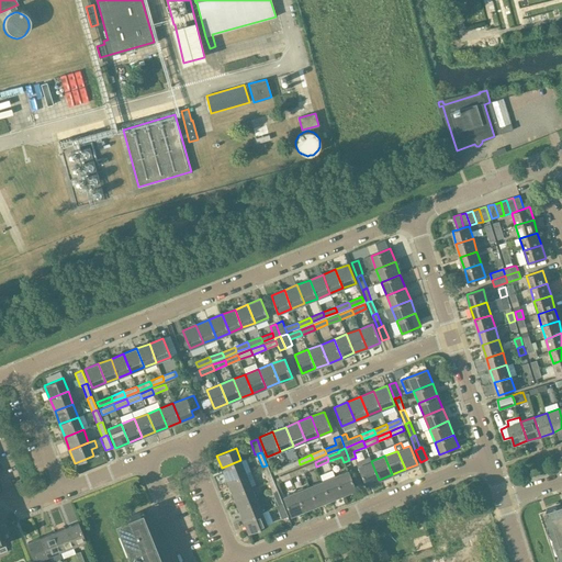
[(246,473),(240,460),(222,468),(227,481),(246,473)]
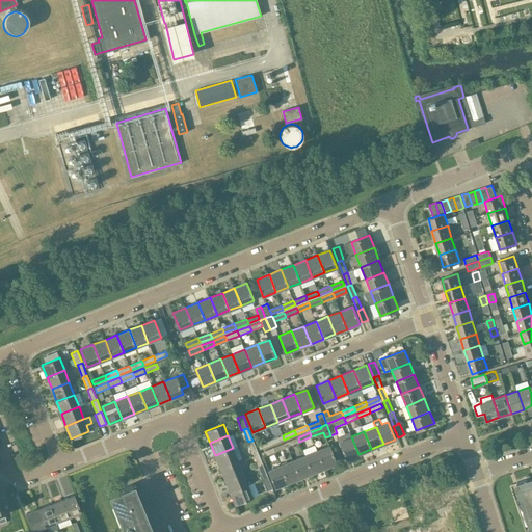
[(283,435),(270,440),(272,444),(284,440),(283,435)]
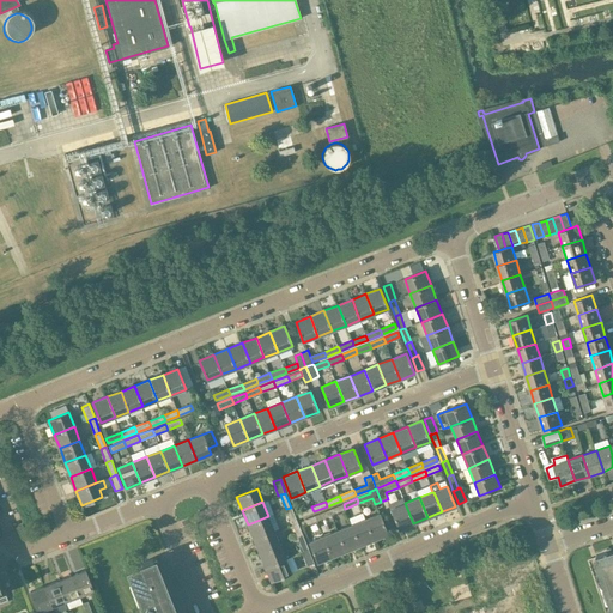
[(390,509),(399,529),(413,523),(405,503),(390,509)]
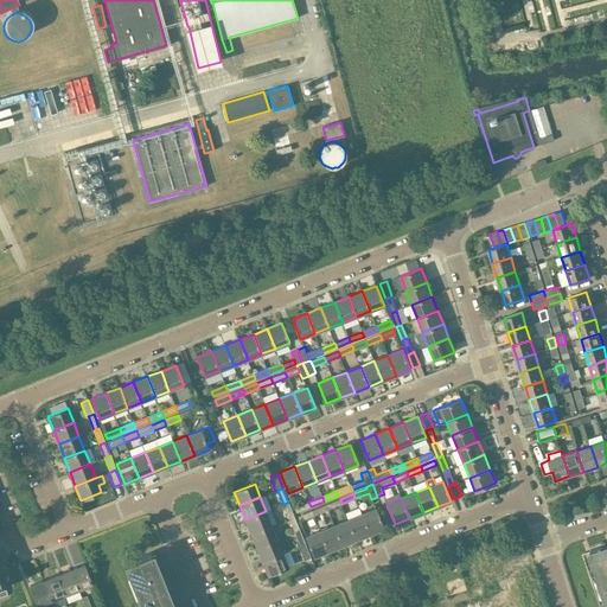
[(340,499),(326,504),(328,510),(342,504),(340,499)]
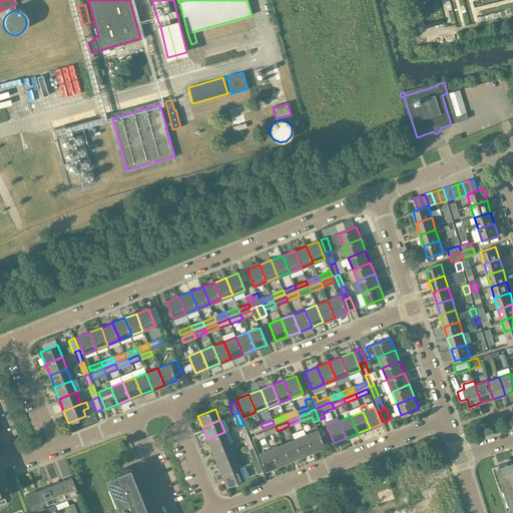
[(248,429),(250,433),(263,428),(261,424),(248,429)]
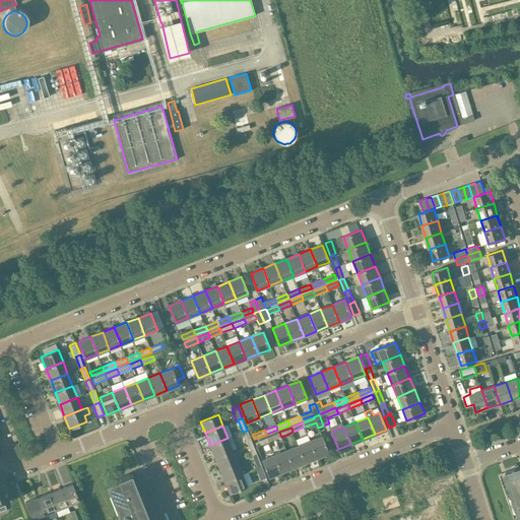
[(252,442),(247,431),(243,432),(248,444),(252,442)]
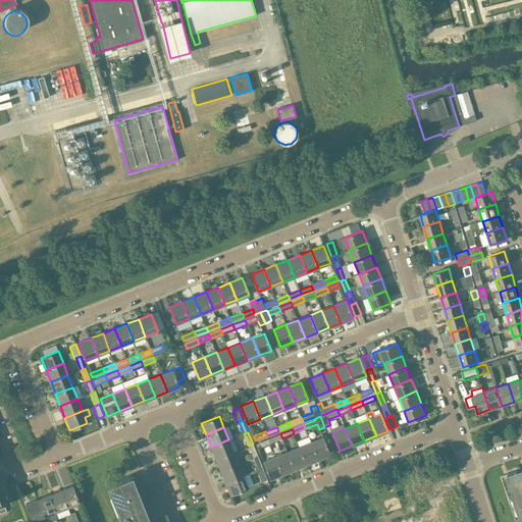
[(282,438),(280,433),(268,438),(270,444),(282,438)]
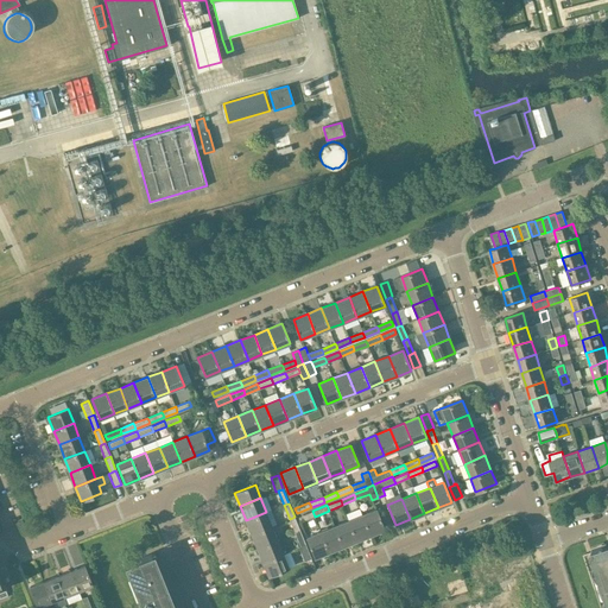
[(377,510),(362,515),(371,536),(385,530),(377,510)]
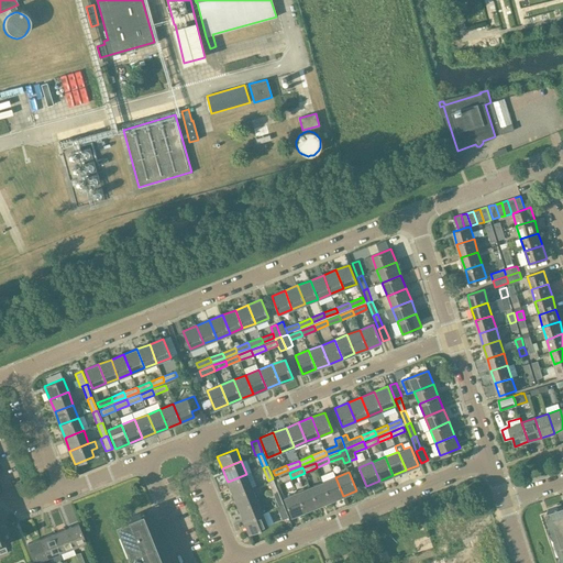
[(246,474),(228,482),(233,495),(252,487),(256,485),(251,473),(246,474)]
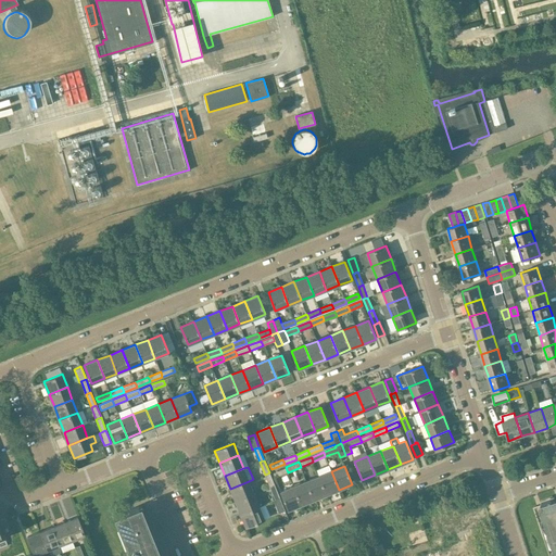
[(273,472),(275,477),(288,472),(286,467),(273,472)]
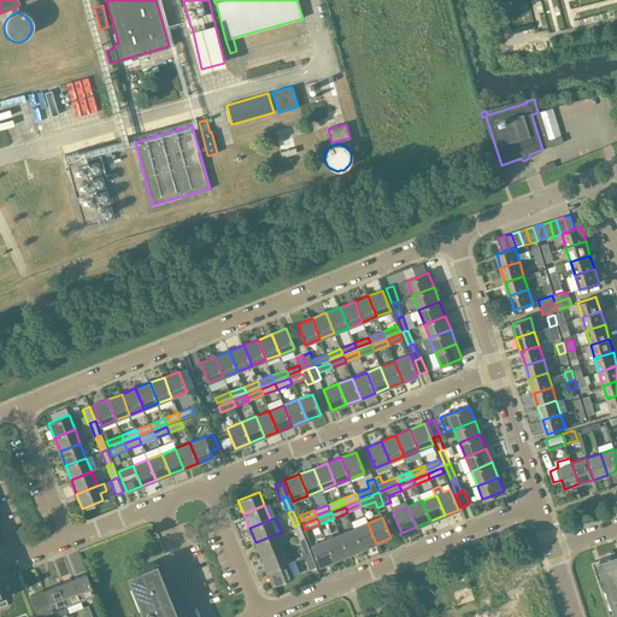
[(376,544),(368,523),(354,528),(362,548),(376,544)]
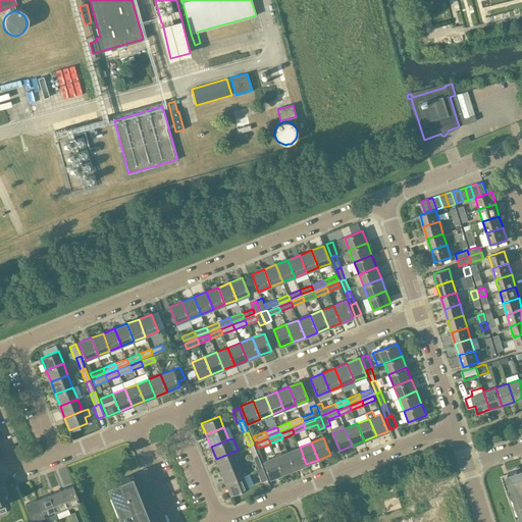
[(253,444),(249,446),(253,457),(258,456),(253,444)]
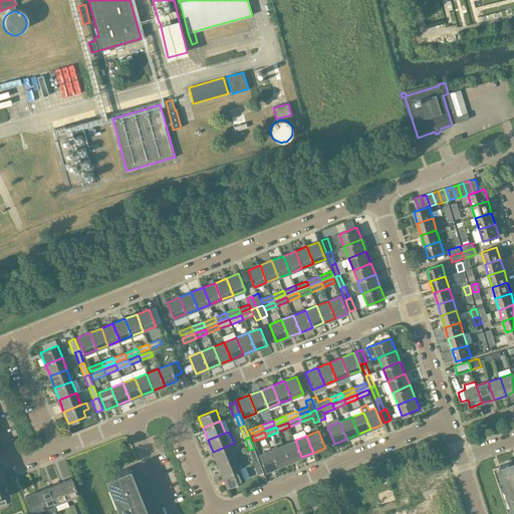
[(295,440),(283,445),(290,462),(301,457),(295,440)]
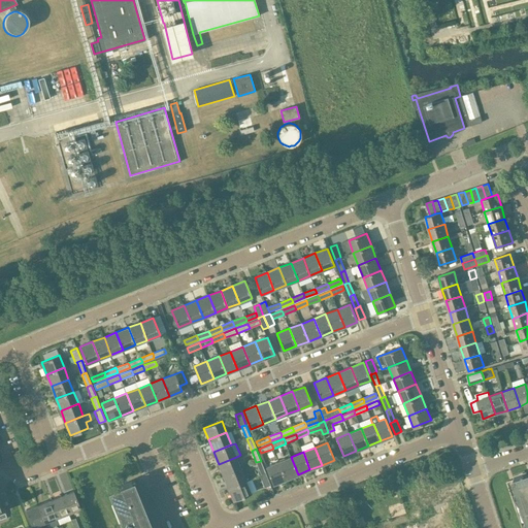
[(236,457),(219,464),(223,475),(241,468),(236,457)]
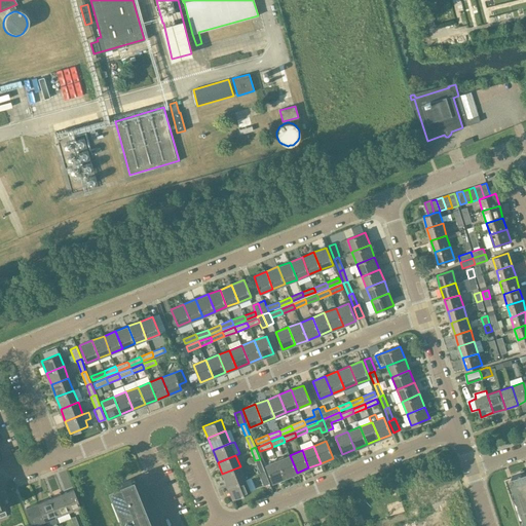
[(290,455),(277,460),(285,478),(297,473),(290,455)]
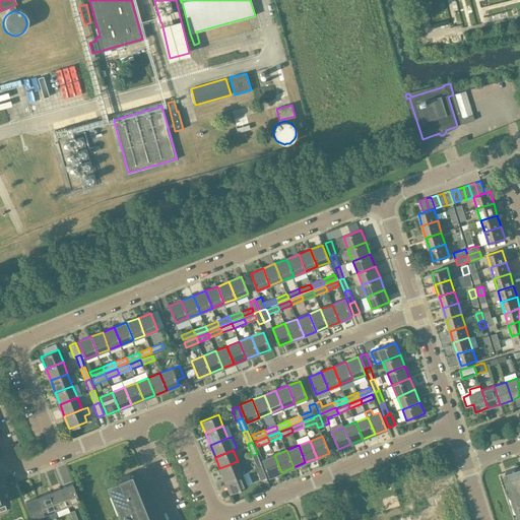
[(257,454),(252,455),(257,467),(261,465),(257,454)]
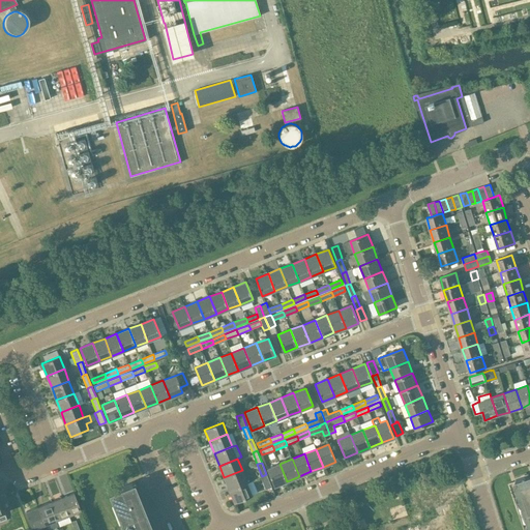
[(267,469),(274,487),(287,481),(280,464),(267,469)]
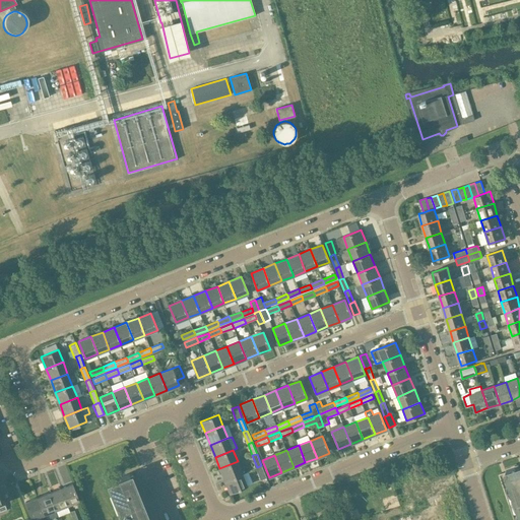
[(242,473),(238,461),(219,468),(224,480),(242,473)]
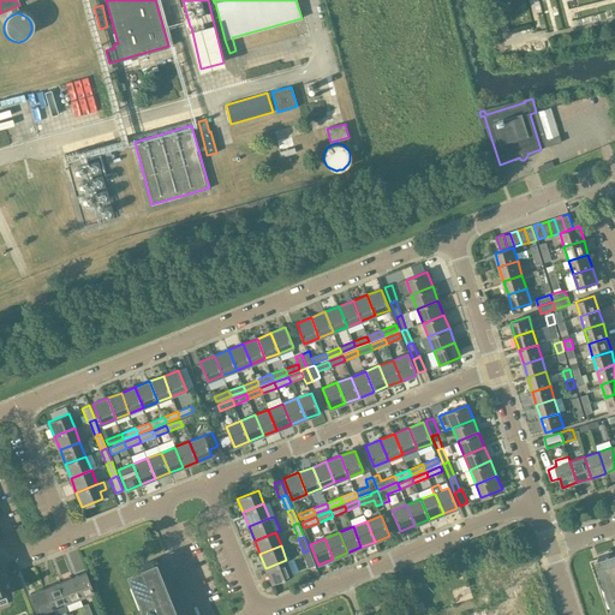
[(308,568),(315,565),(309,550),(304,553),(303,554),(308,568)]
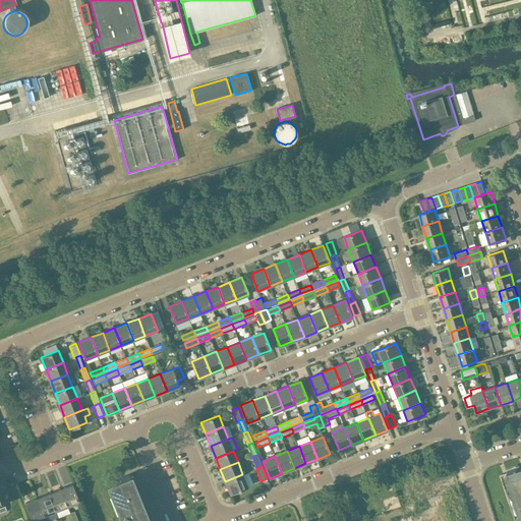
[(520,520),(520,467),(500,475),(514,520),(520,520)]
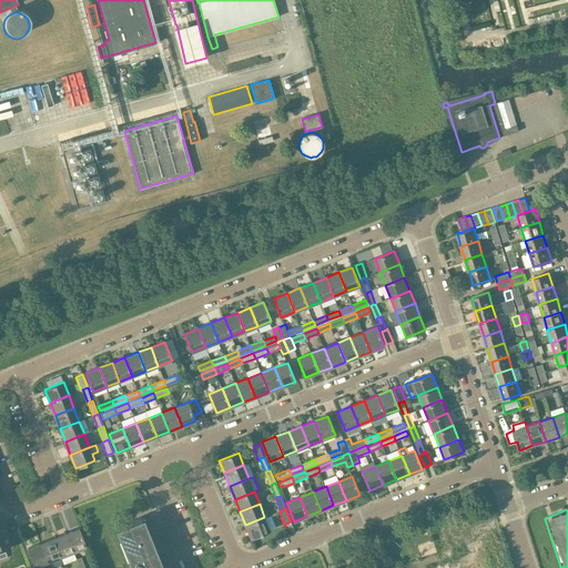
[(251,538),(270,530),(264,517),(245,525),(251,538)]
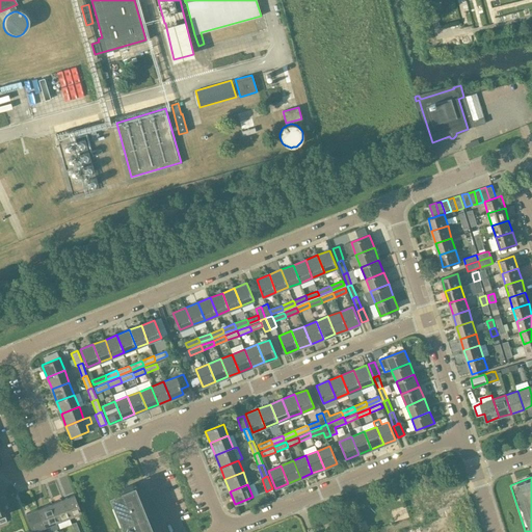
[(151,531),(133,485),(118,490),(109,495),(124,531),(151,531)]
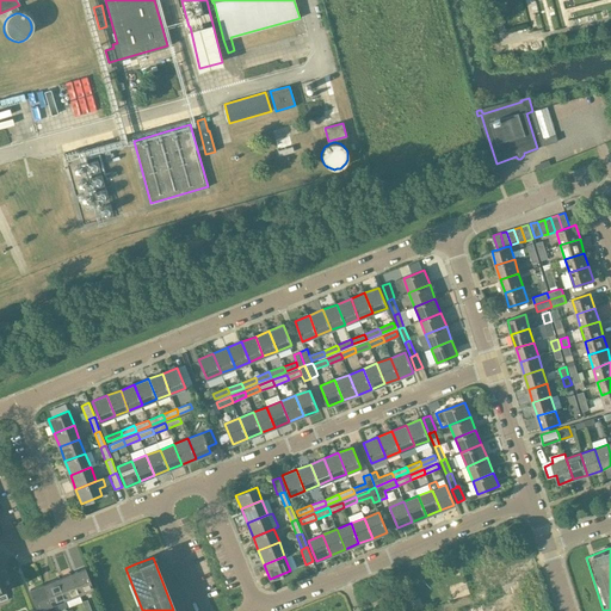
[(93,588),(86,568),(72,574),(79,593),(93,588)]
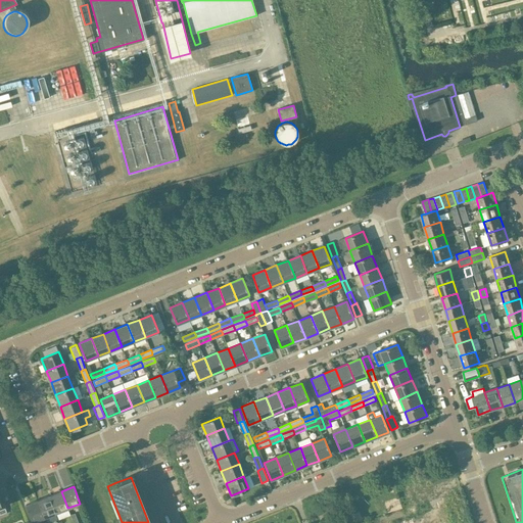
[(61,491),(49,495),(56,513),(67,508),(61,491)]
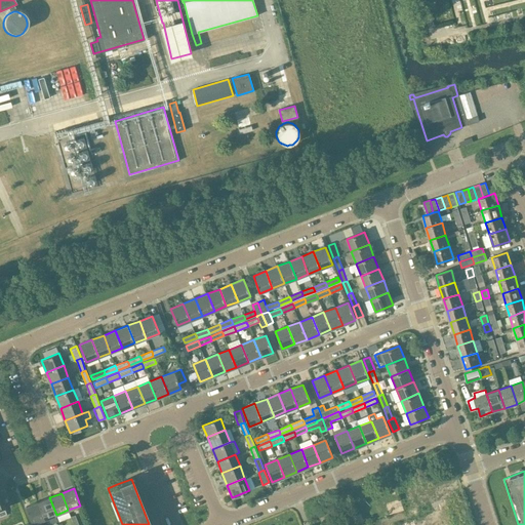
[(49,497),(38,502),(44,519),(56,515),(49,497)]
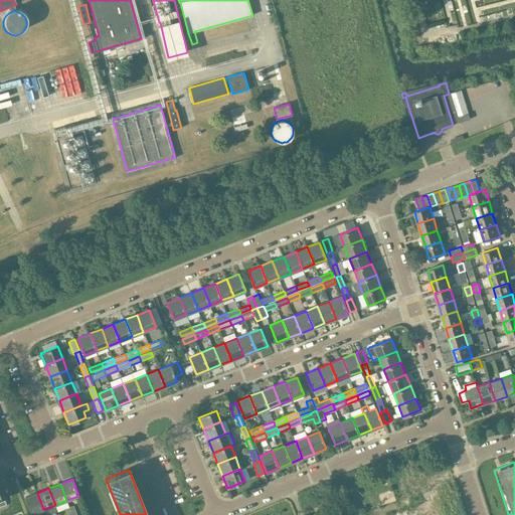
[(423,493),(426,503),(384,514),(445,514),(438,489),(423,493)]
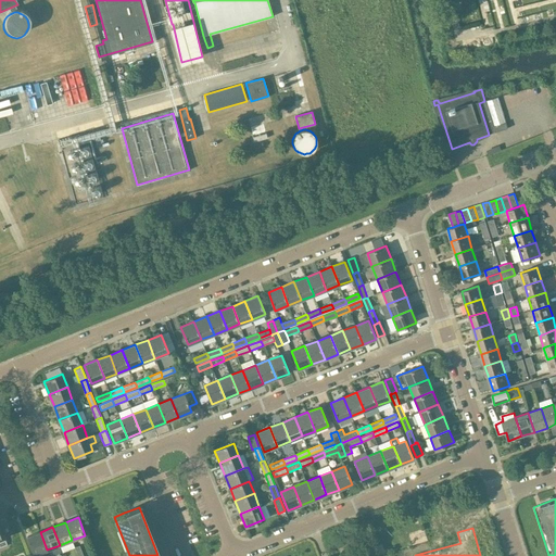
[(27,536),(35,555),(47,550),(40,532),(27,536)]
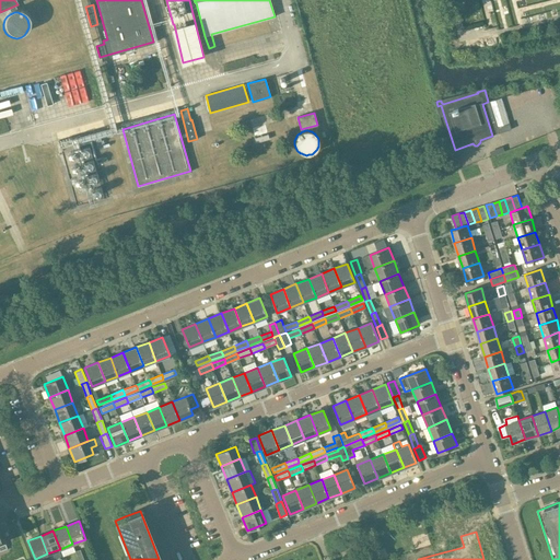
[(353,551),(351,545),(340,549),(342,556),(353,551)]
